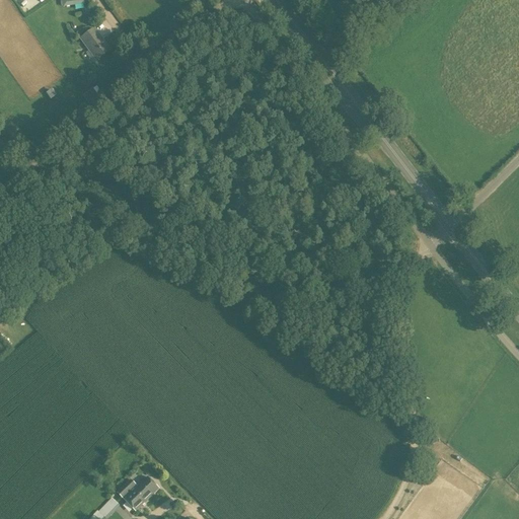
[(95,60),(109,51),(93,29),(80,40),(95,60)]
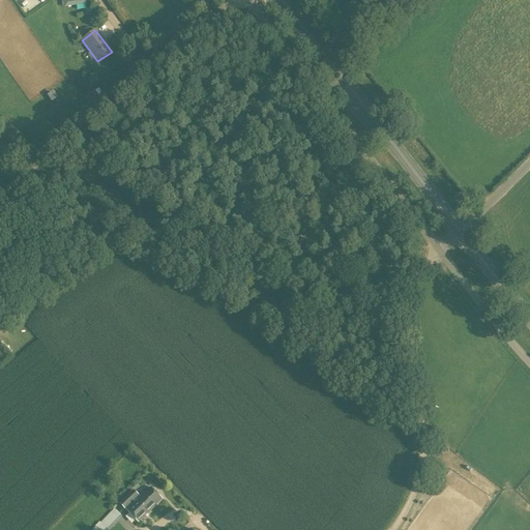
[(102,100),(95,91),(90,94),(97,105),(102,100)]
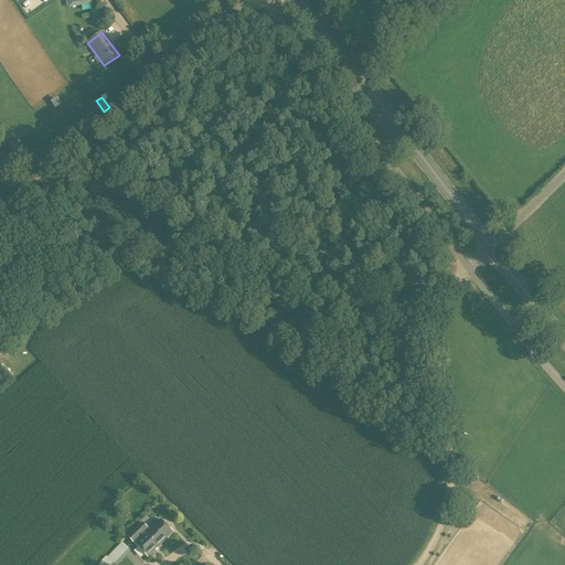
[(55,98),(50,102),(54,108),(60,105),(55,98)]
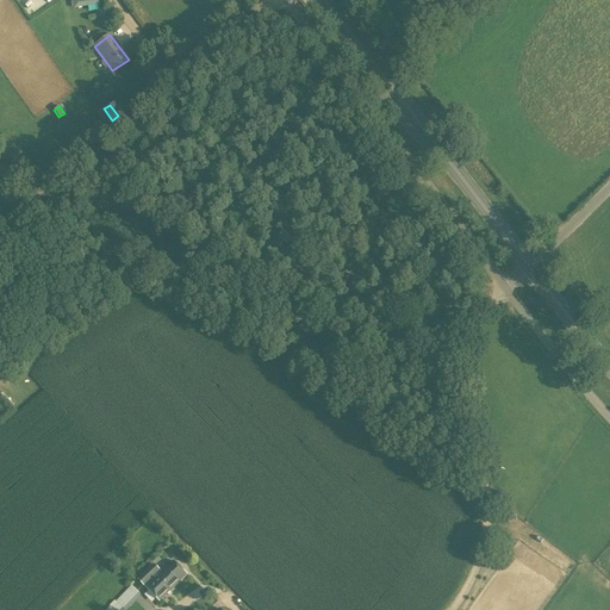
[(186,576),(174,562),(162,573),(154,565),(138,579),(160,602),(186,576)]
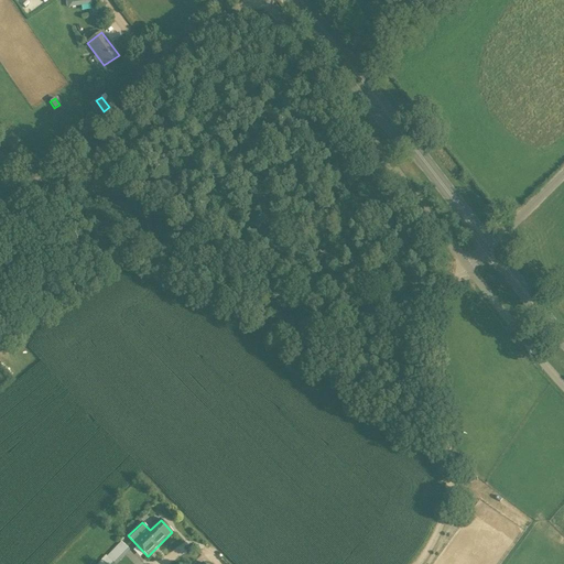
[(114,563),(129,549),(121,542),(107,556),(106,555),(101,561),(102,562),(99,563),(111,563),(114,563)]
